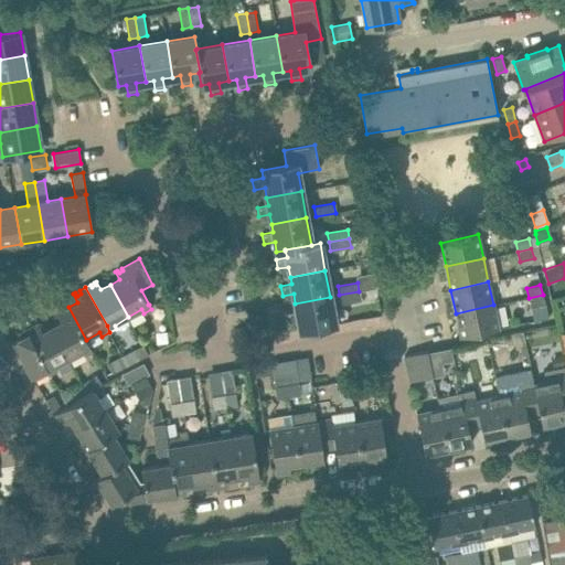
[(361,300),(359,291),(339,295),(341,304),(361,300)]
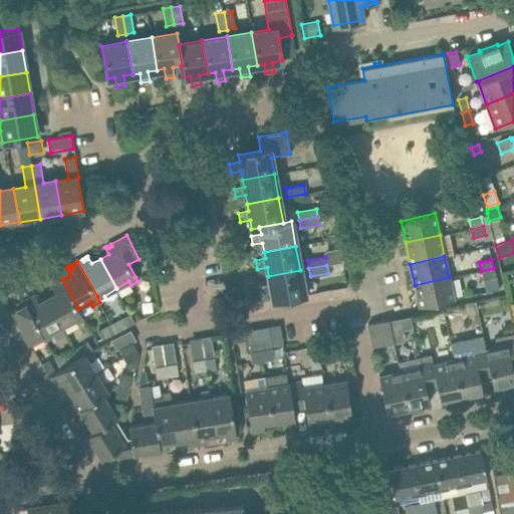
[(496,277),(494,268),(481,271),(483,279),(496,277)]
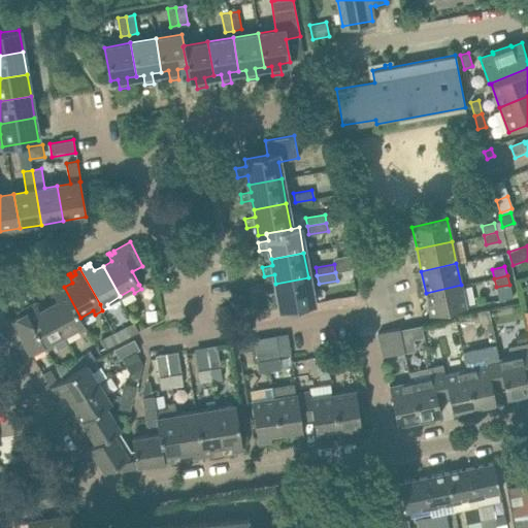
[(312,303),(308,277),(275,284),(277,291),(267,293),(268,301),(278,299),(281,308),(312,303)]
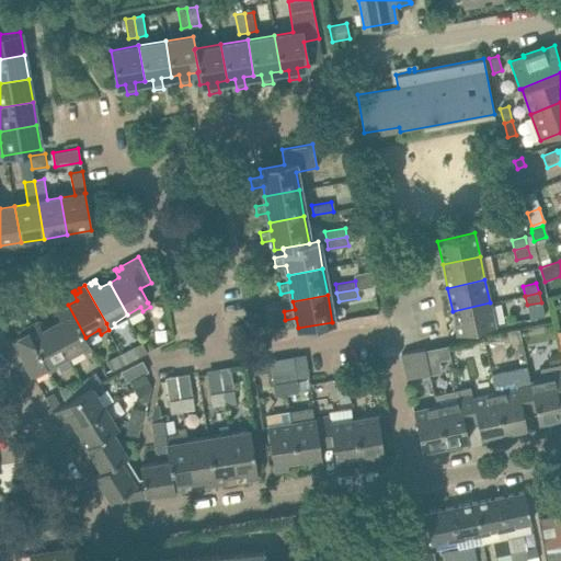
[(495,327),(490,302),(453,311),(457,334),(495,327)]
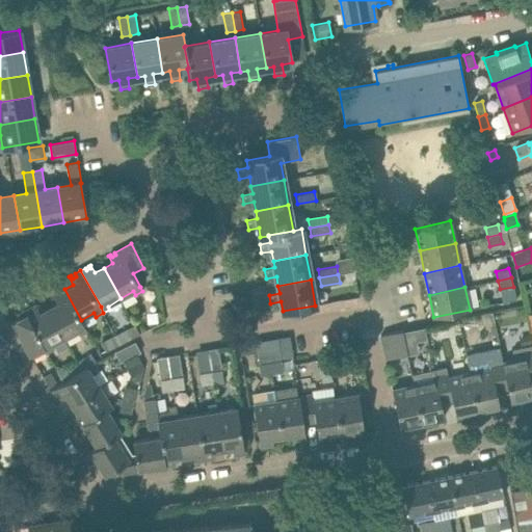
[(81,320),(64,289),(59,292),(60,294),(57,296),(55,294),(53,295),(57,302),(48,308),(64,338),(78,330),(80,335),(86,331),(81,320)]
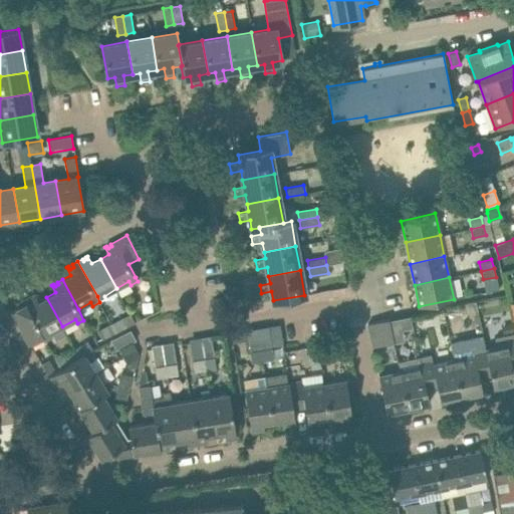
[(62,326),(46,297),(38,301),(34,294),(32,295),(33,298),(30,299),(28,297),(23,300),(25,303),(43,336),(45,340),(52,336),(50,333),(62,326)]
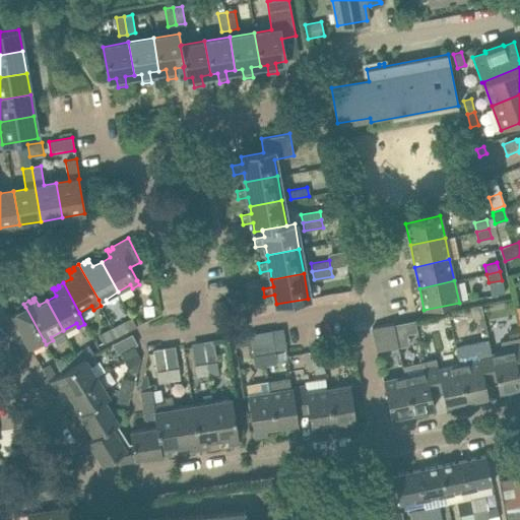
[(44,340),(25,307),(11,315),(29,347),(44,340)]
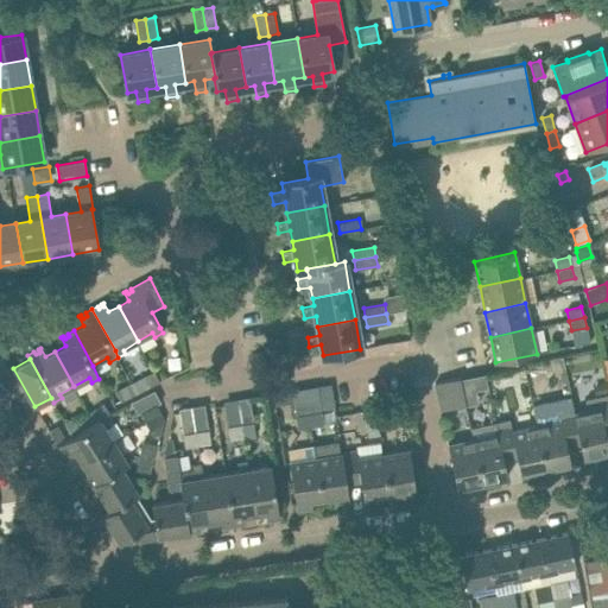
[(151,385),(146,375),(131,384),(135,393),(151,385)]
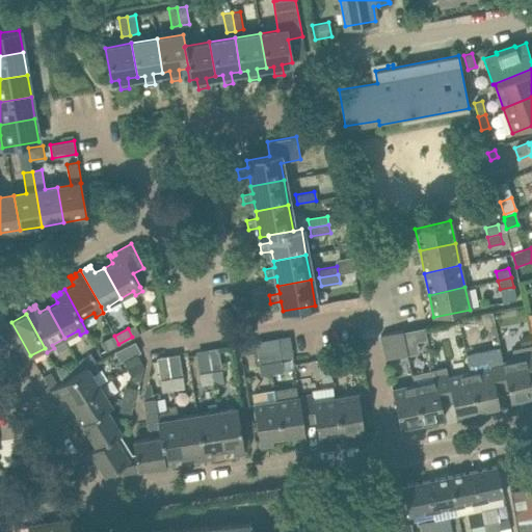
[(405,343),(402,330),(380,335),(383,347),(405,343)]
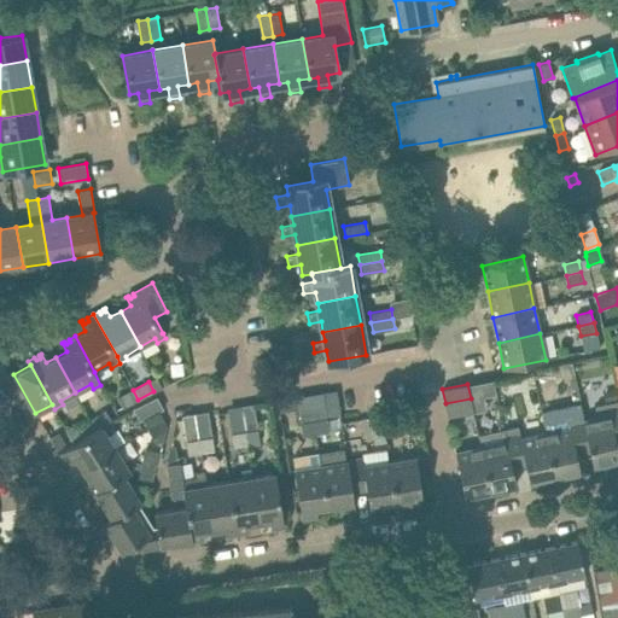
[(617,400),(616,389),(602,391),(605,403),(617,400)]
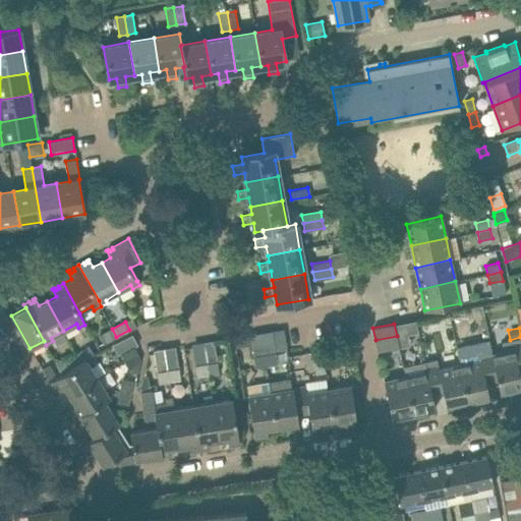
[(116,337),(112,329),(99,336),(103,344),(116,337)]
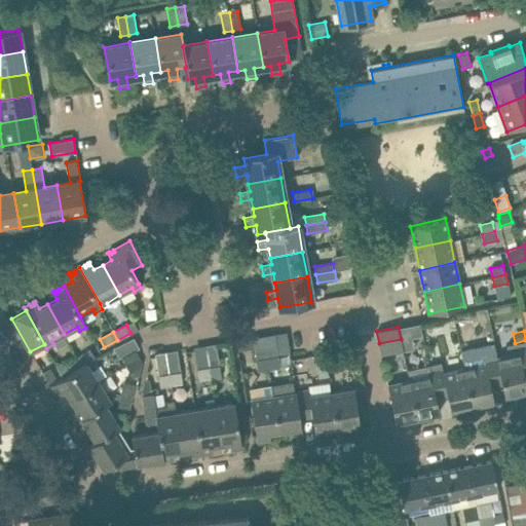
[(403,350),(401,339),(379,343),(381,355),(403,350)]
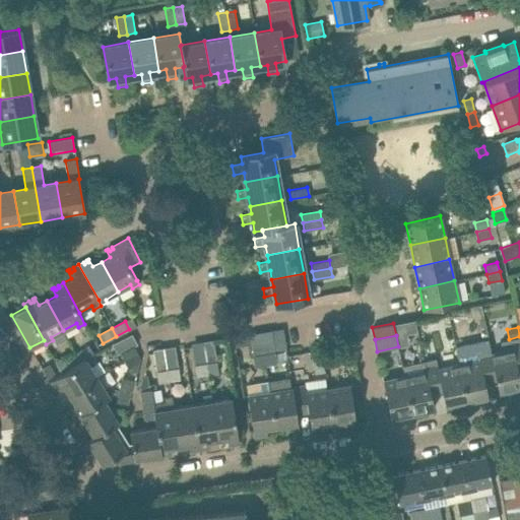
[(519,381),(517,367),(519,366),(519,336),(501,341),(503,351),(492,353),(490,347),(496,375),(500,394),(513,391),(512,388),(519,386),(519,381)]
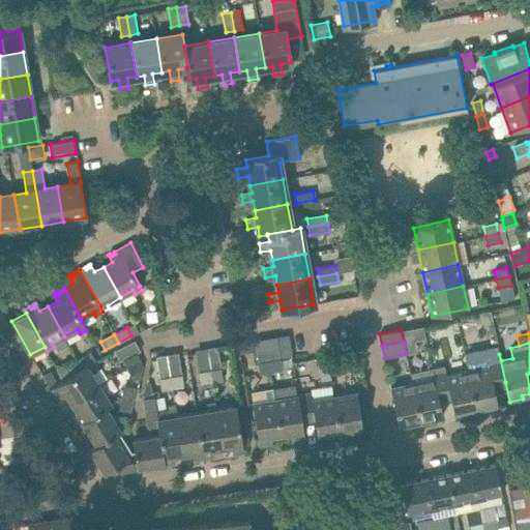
[(82,367),(91,362),(95,359),(90,352),(78,360),(82,367)]
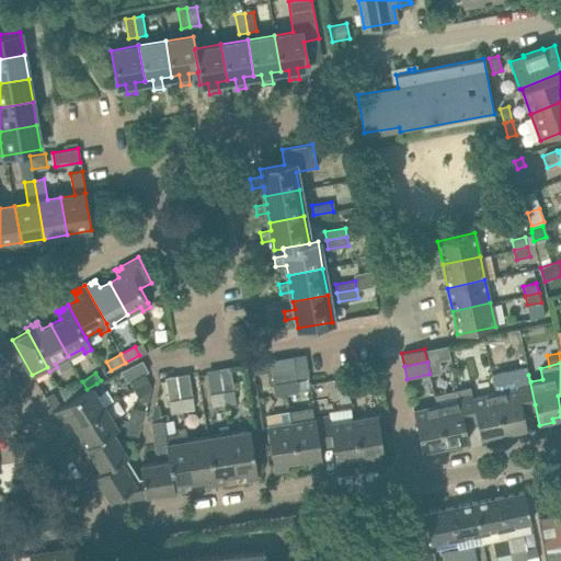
[(149,381),(145,373),(130,380),(135,389),(149,381)]
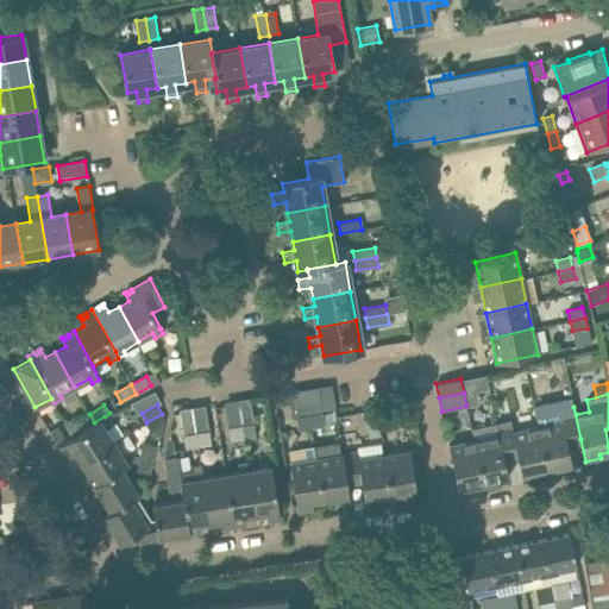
[(395,422),(393,407),(377,409),(380,425),(395,422)]
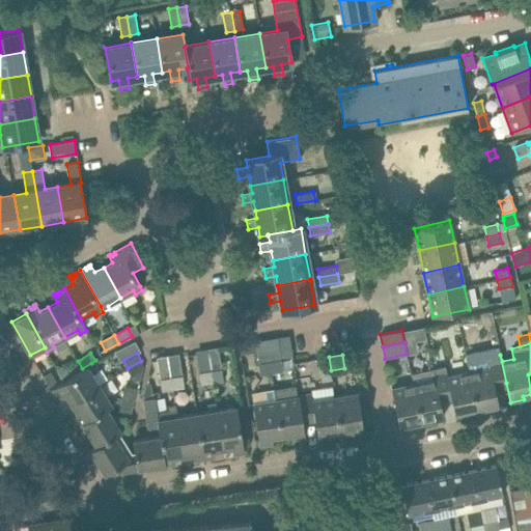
[(496,385),(506,383),(500,355),(487,357),(490,367),(469,371),(477,413),(490,410),(490,407),(499,404),(496,385)]
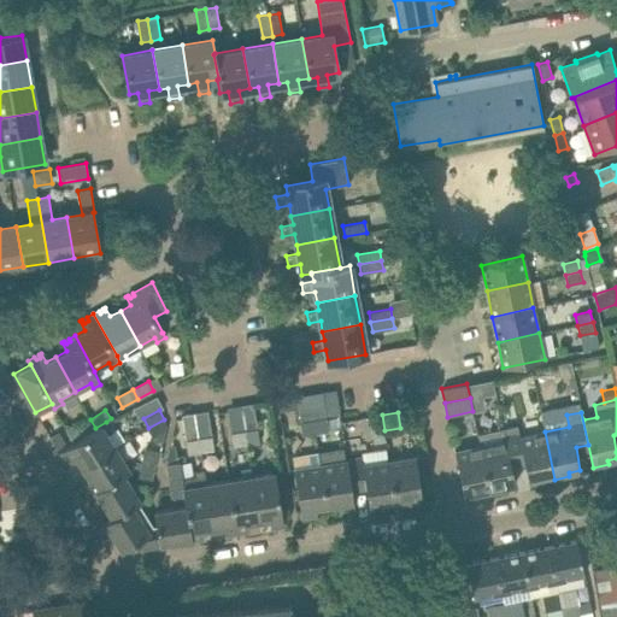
[(385,430),(382,415),(368,417),(370,433),(372,432),(385,430)]
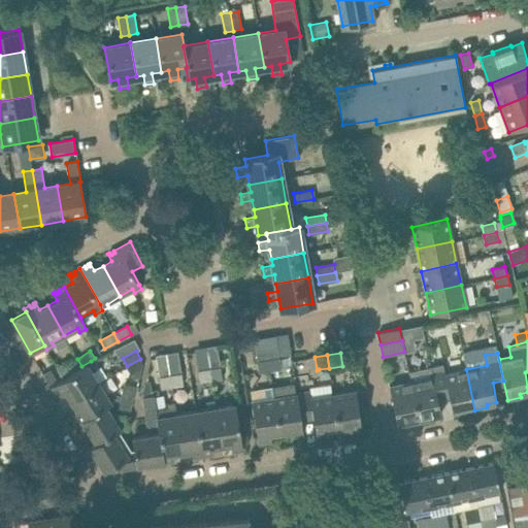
[(282,369),(279,357),(268,359),(270,370),(282,369)]
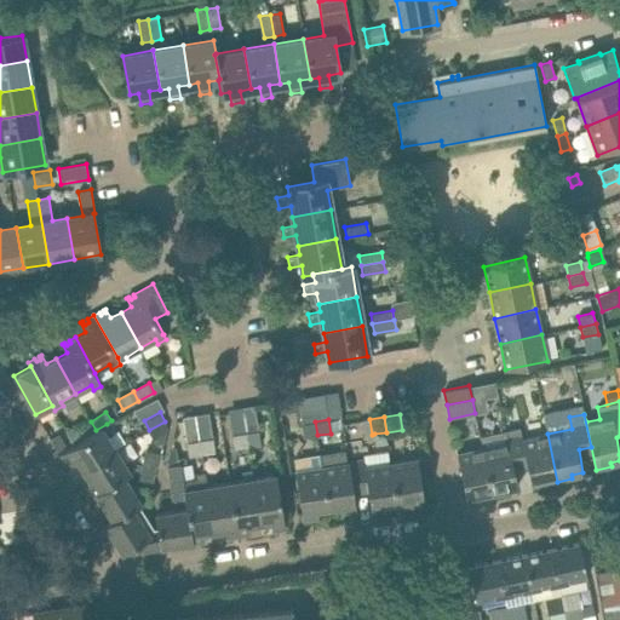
[(81,440),(96,430),(91,422),(75,431),(81,440)]
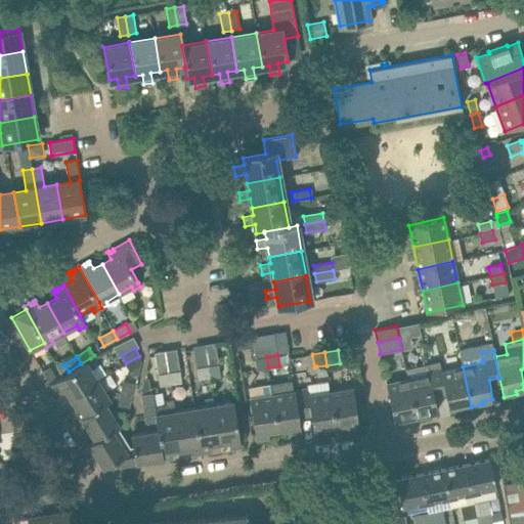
[(139,356),(126,363),(133,377),(138,374),(141,360),(139,356)]
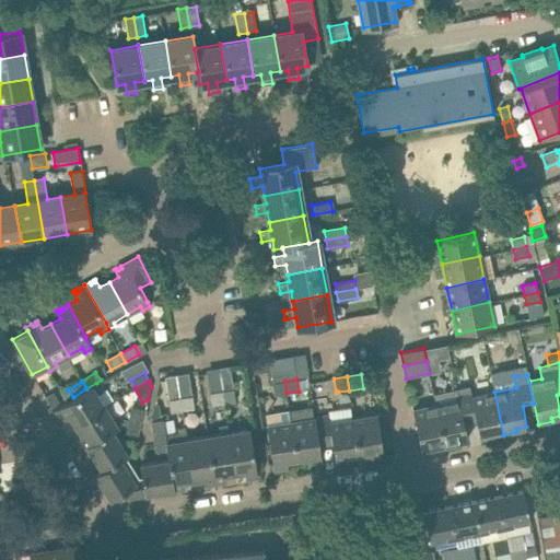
[(287,393),(284,381),(272,383),(275,395),(287,393)]
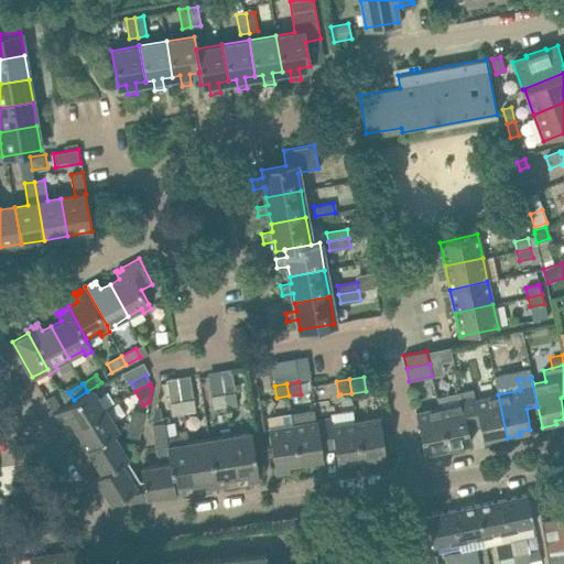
[(106,410),(97,397),(101,393),(97,386),(87,391),(74,400),(54,413),(57,419),(61,416),(63,421),(61,422),(62,424),(69,420),(76,429),(106,410)]
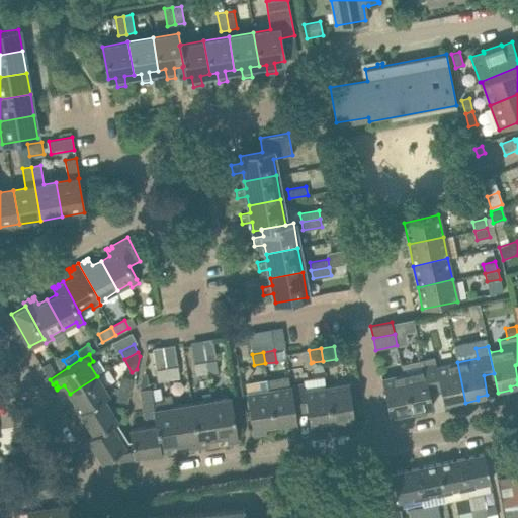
[(465,403),(457,362),(436,367),(434,357),(422,359),(428,386),(439,384),(443,404),(452,402),(453,405),(465,403)]
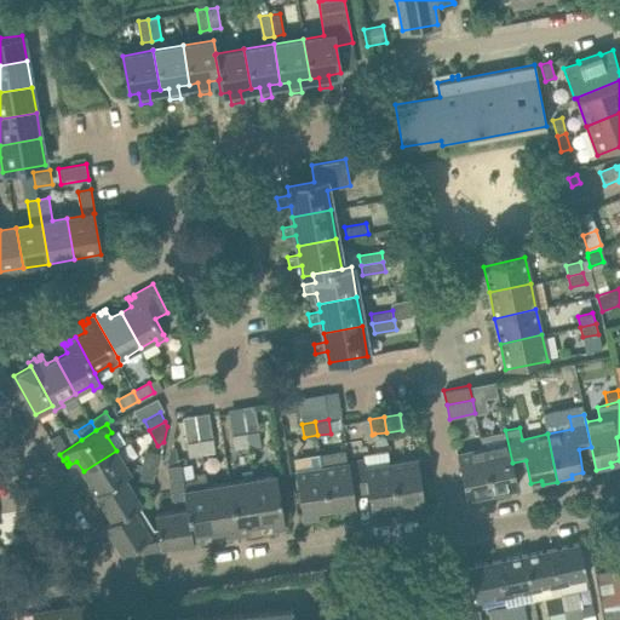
[(517,486),(512,463),(505,430),(507,442),(482,447),(493,495),(507,492),(506,488),(517,486)]
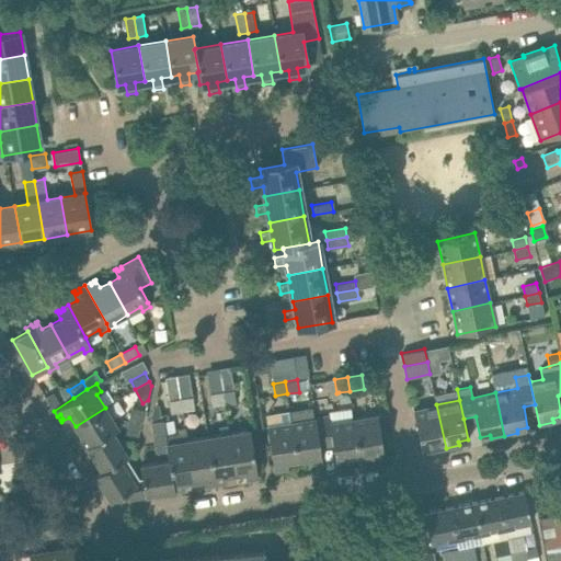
[(236,402),(233,390),(221,391),(224,404),(236,402)]
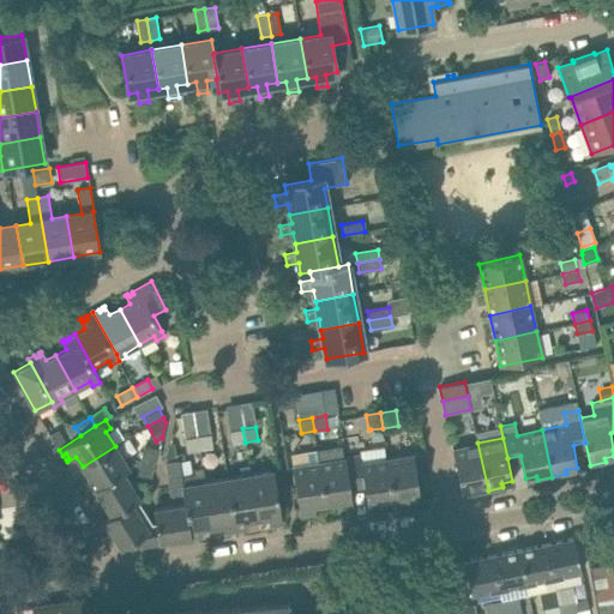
[(245,443),(242,428),(230,431),(233,444),(245,443)]
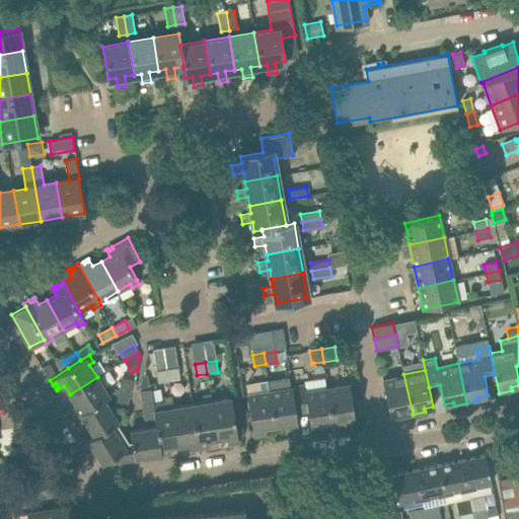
[(323,362),(313,363),(314,372),(324,371),(323,362)]
